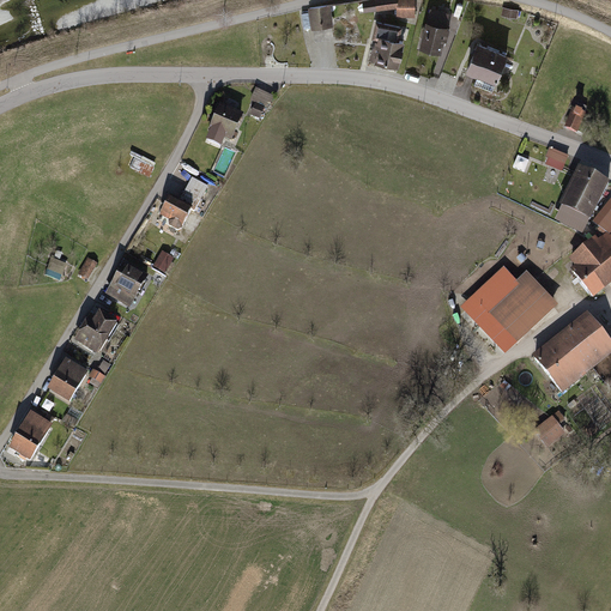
[(361,0),(363,11),(375,8),(373,0),(361,0)]
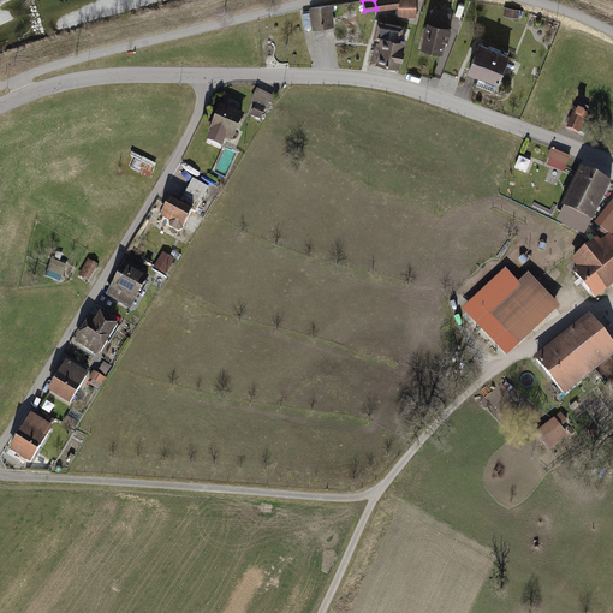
[(396,15),(415,15),(414,0),(374,0),(376,9),(396,9),(396,15)]
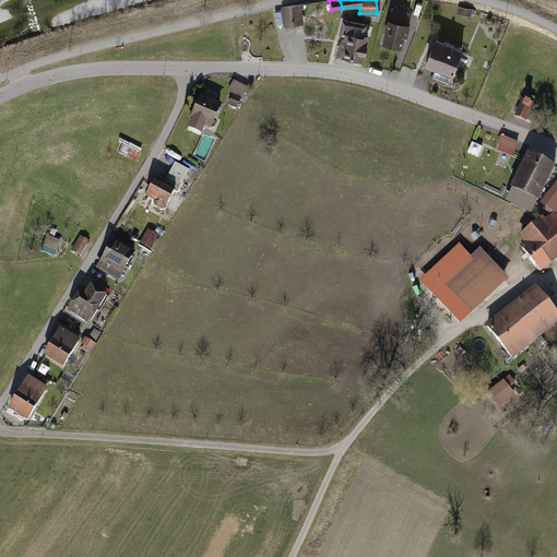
[(453,14),(466,18),(470,6),(457,2),(453,14)]
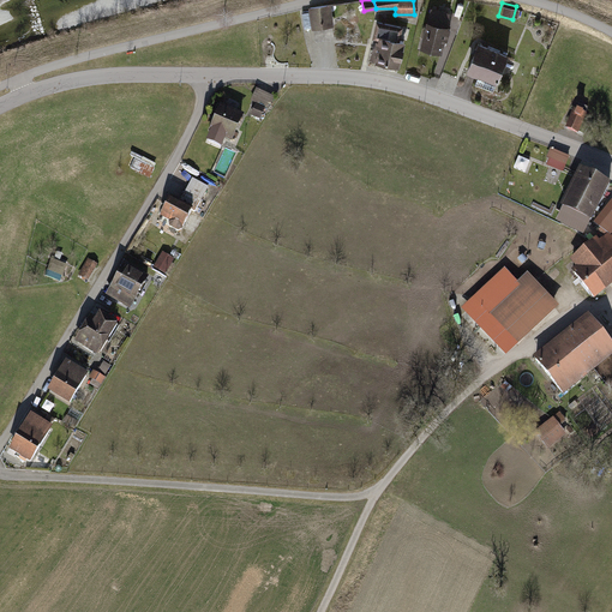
[(309,27),(330,24),(328,4),(306,6),(309,27)]
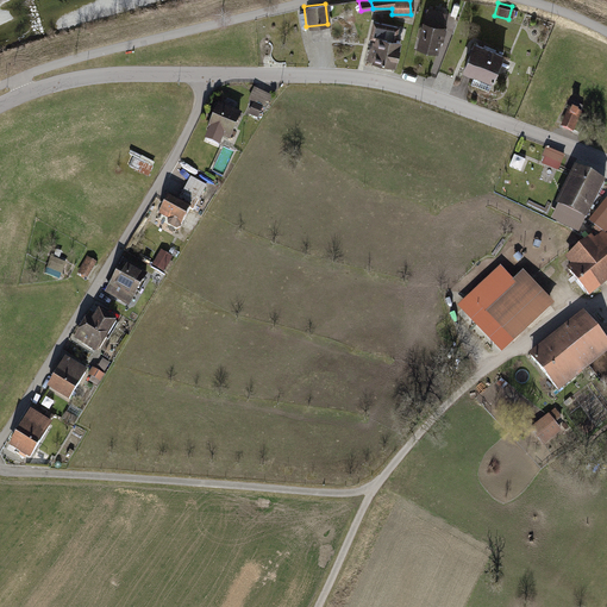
[(415,47),(436,51),(445,12),(426,7),(415,47)]
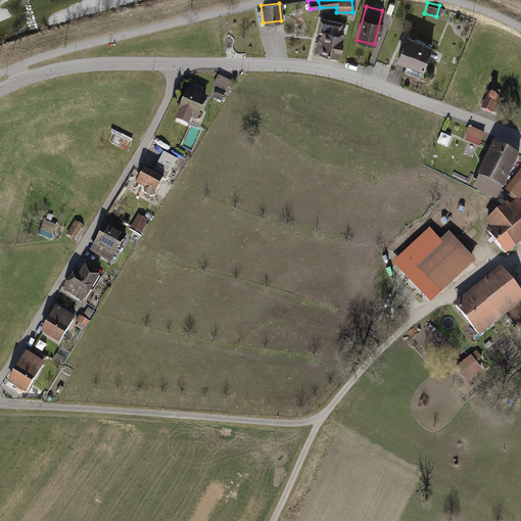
[(337,57),(342,33),(339,32),(342,20),(320,16),(317,32),(320,33),(316,53),(337,57)]
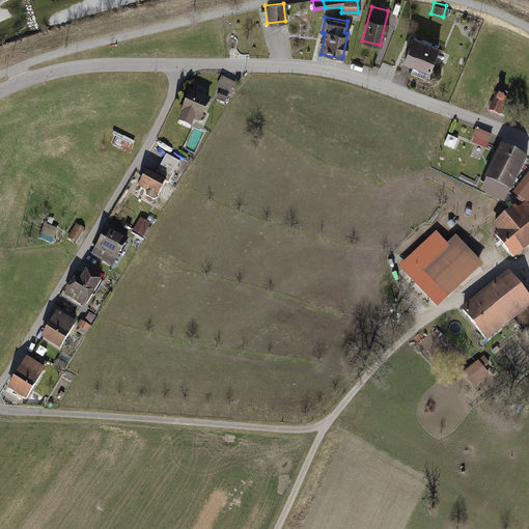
[(399,58),(426,68),(436,45),(409,33),(399,58)]
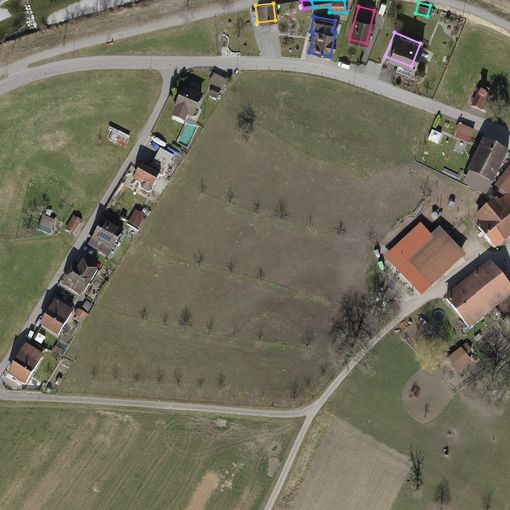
[(224,92),(230,80),(214,72),(209,84),(213,86),(208,95),(217,99),(221,90),(224,92)]
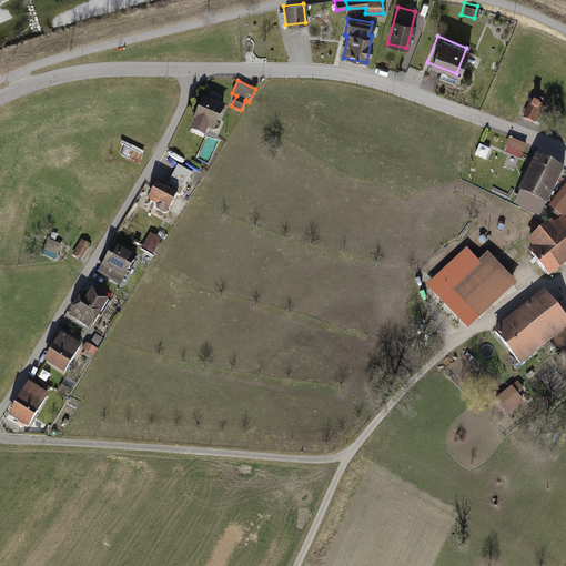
[(192,122),(214,131),(224,105),(202,97),(192,122)]
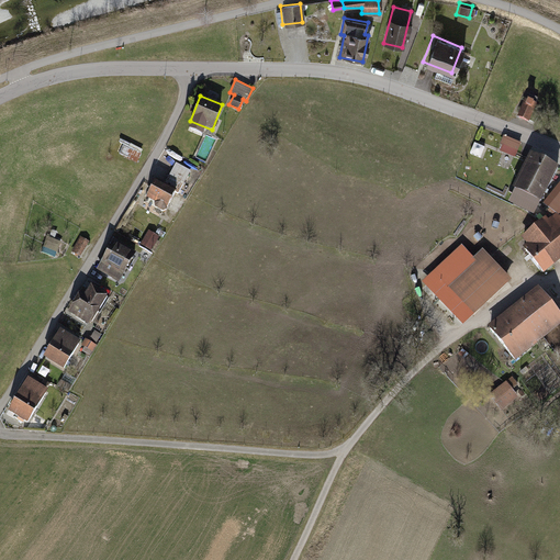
[(534,102),(523,97),(513,119),(524,123),(534,102)]
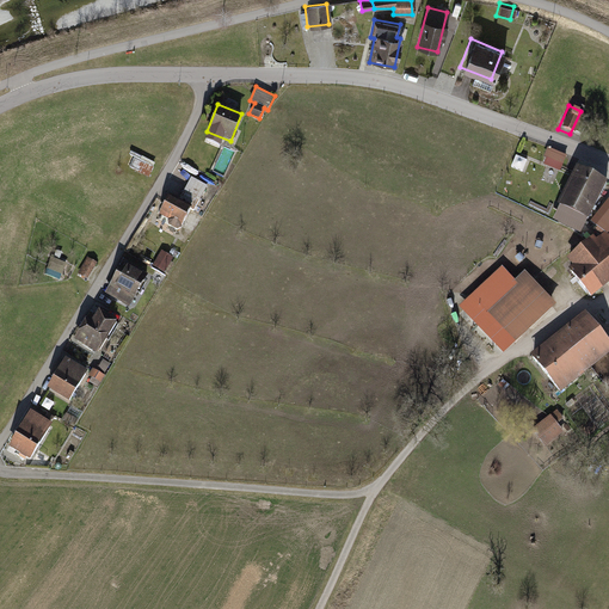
[(545,162),(560,168),(565,155),(549,149),(545,162)]
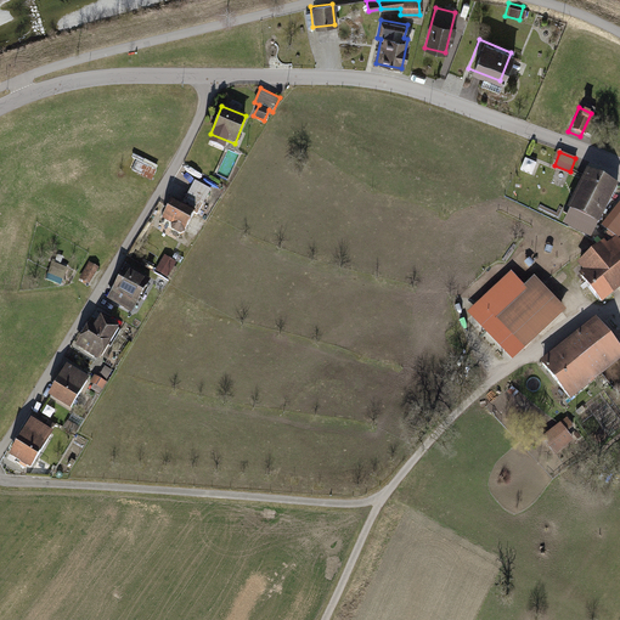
[(148,180),(157,163),(134,153),(127,170),(148,180)]
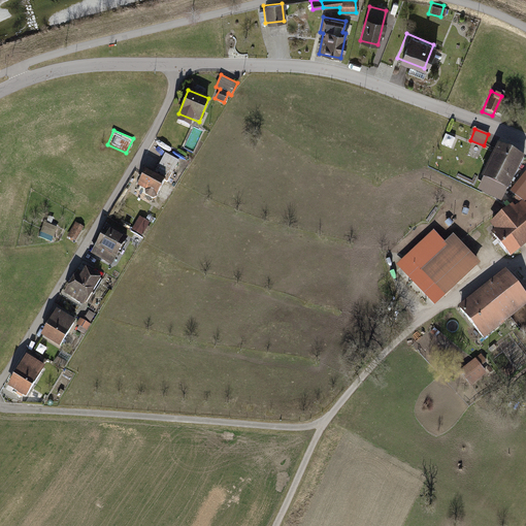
[(451,149),(455,137),(445,134),(440,144),(451,149)]
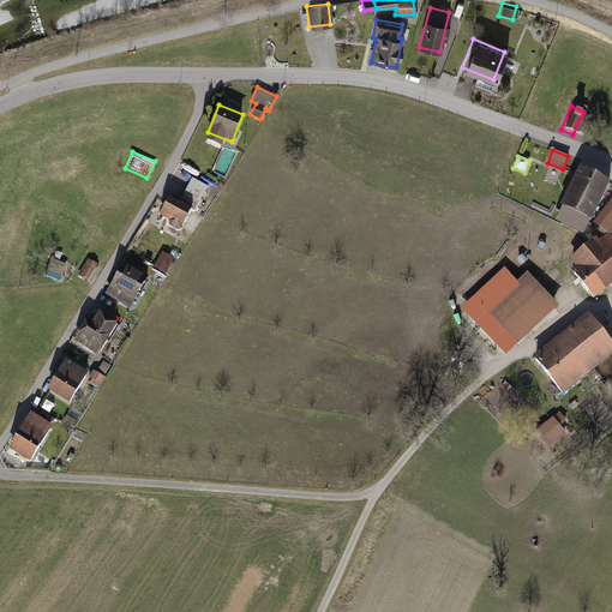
[(575,167),(568,184),(599,197),(606,180),(575,167)]
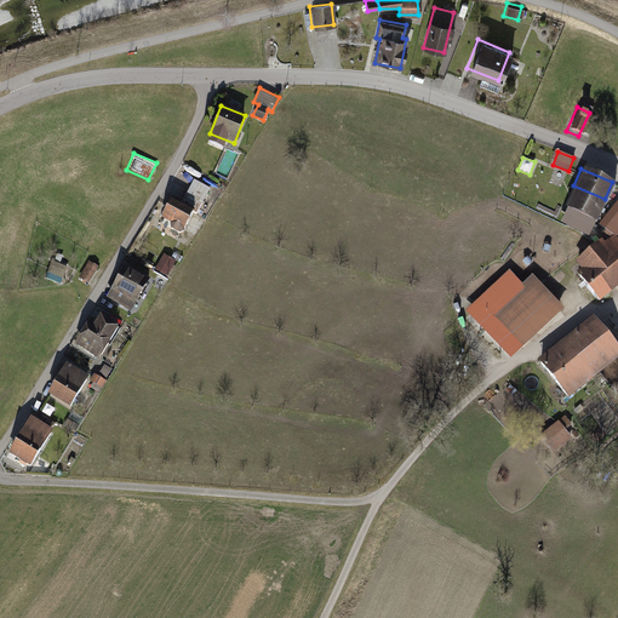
[(201,202),(196,211),(173,198),(162,217),(184,229),(181,236),(190,242),(215,201),(207,196),(211,188),(194,178),(186,193),(201,202)]
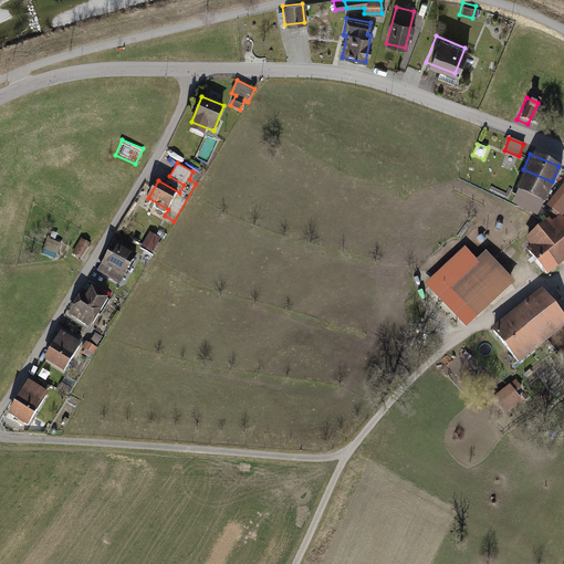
[(545,197),(552,181),(523,169),(517,185),(545,197)]
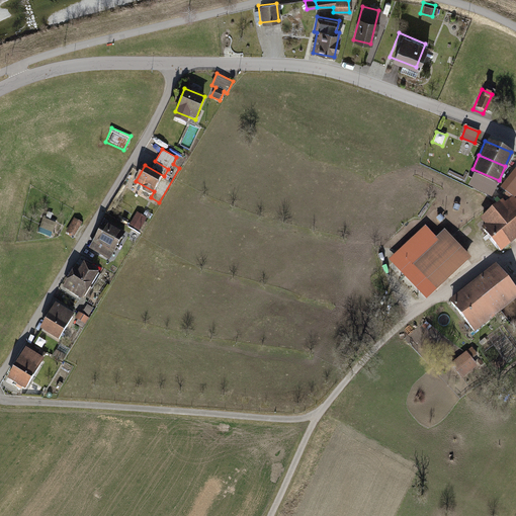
[(498,183),(499,180),(473,169),(466,183),(493,195),(498,183)]
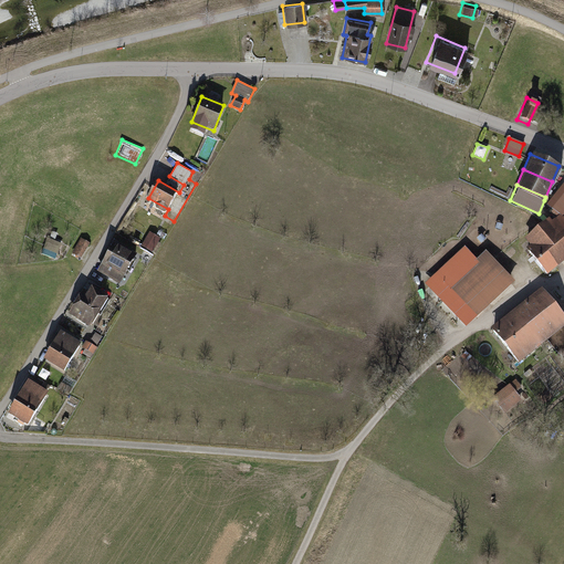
[(563,192),(552,208),(563,218),(563,192)]
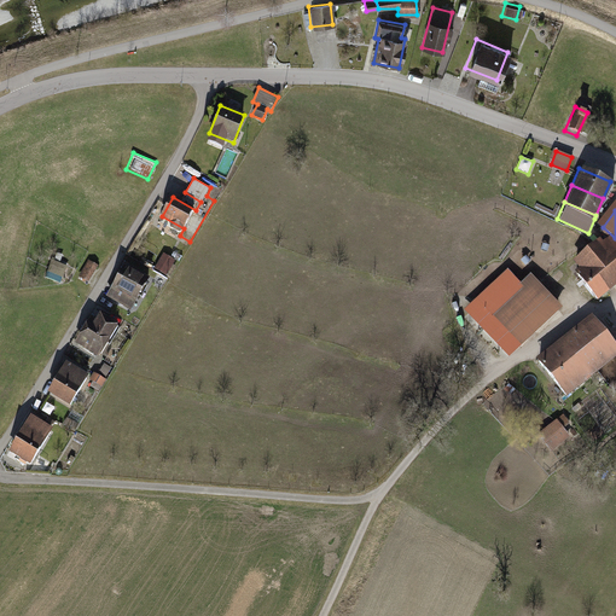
[(565,263),(596,301),(615,284),(615,238),(603,227),(594,219),(588,233),(594,239),(591,243),(587,238),(569,253),(573,257),(565,263)]
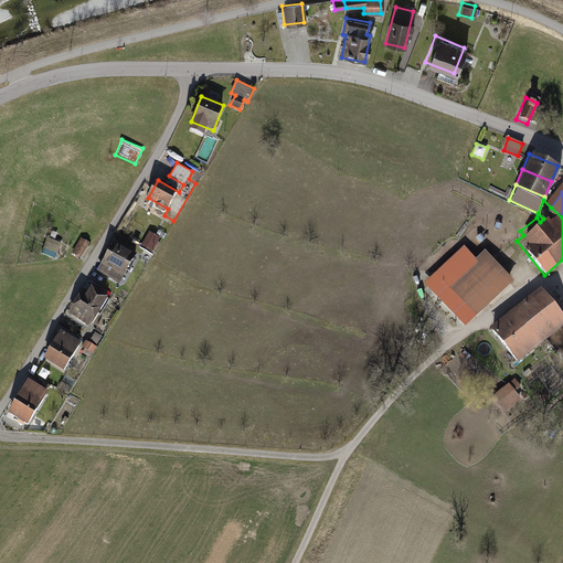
[(138,248),(150,254),(158,236),(146,231),(138,248)]
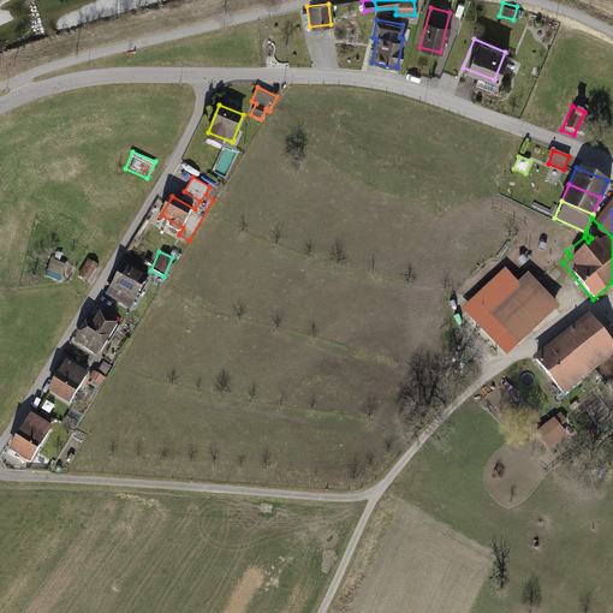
[(42,272),(59,280),(67,265),(51,256),(42,272)]
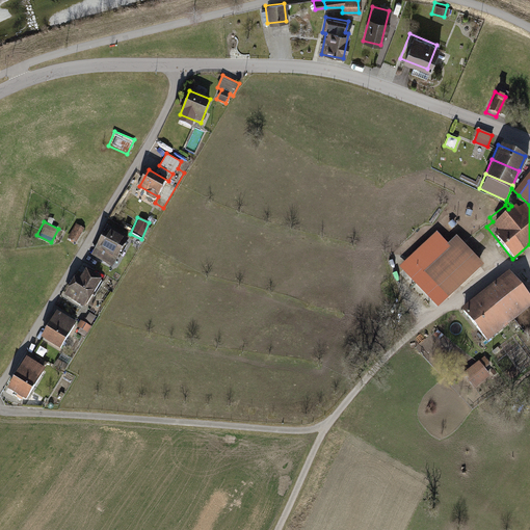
[(67,237),(76,242),(83,227),(75,221),(67,237)]
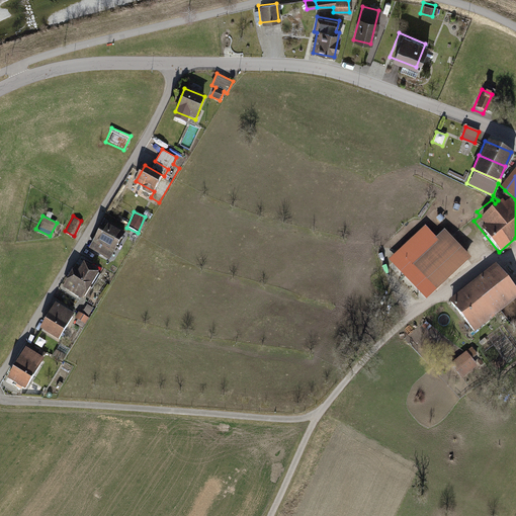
[(89,248),(108,259),(125,231),(106,220),(89,248)]
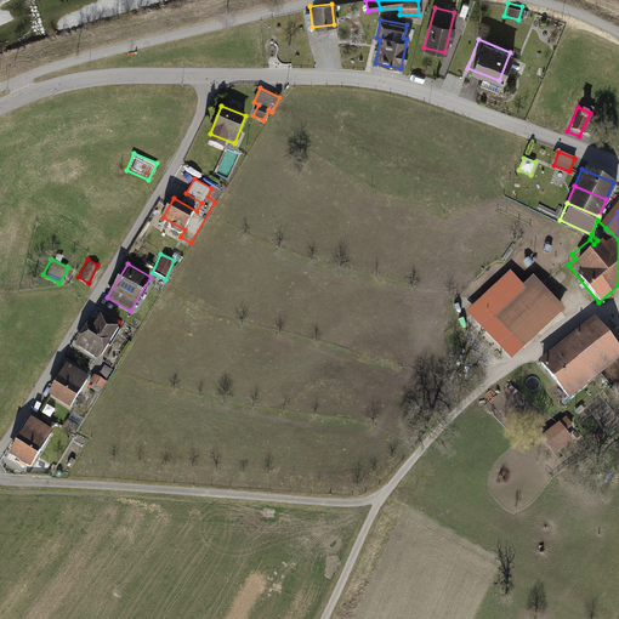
[(520,345),(558,307),(533,280),(494,317),(486,308),(475,318),(505,350),(515,340),(520,345)]
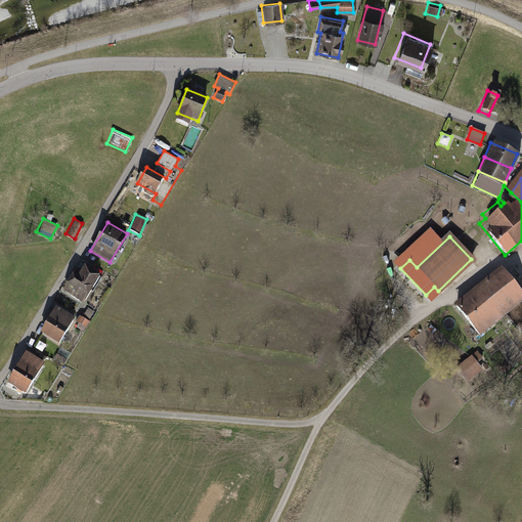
[(81,261),(63,292),(85,303),(102,272),(81,261)]
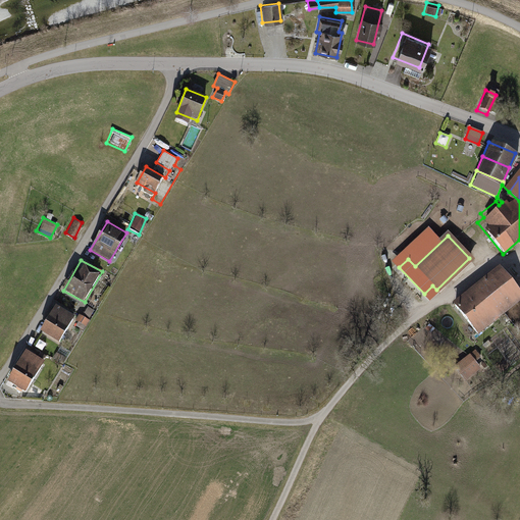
[(474,336),(519,299),(519,293),(497,265),(449,305),(474,336)]
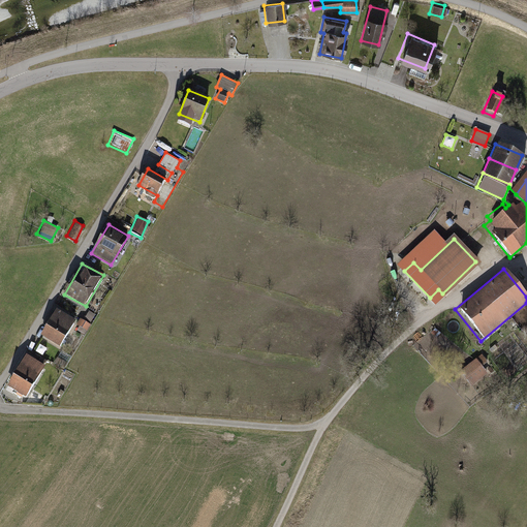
[(59,308),(42,339),(61,349),(79,318),(59,308)]
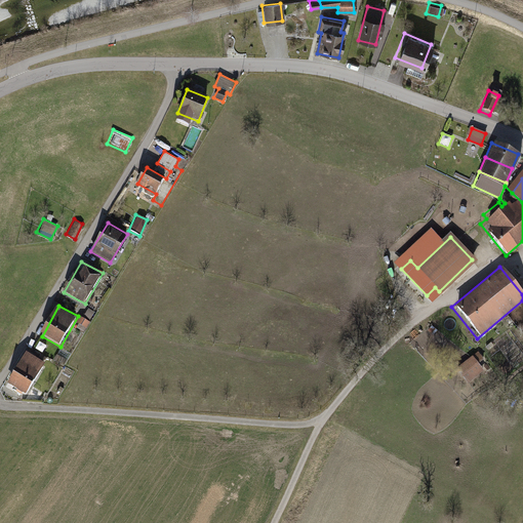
[(75,327),(84,332),(90,321),(82,316),(75,327)]
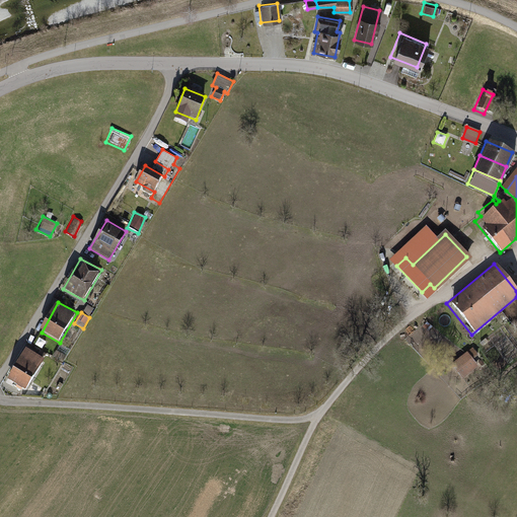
[(34,344),(42,349),(47,342),(40,337),(34,344)]
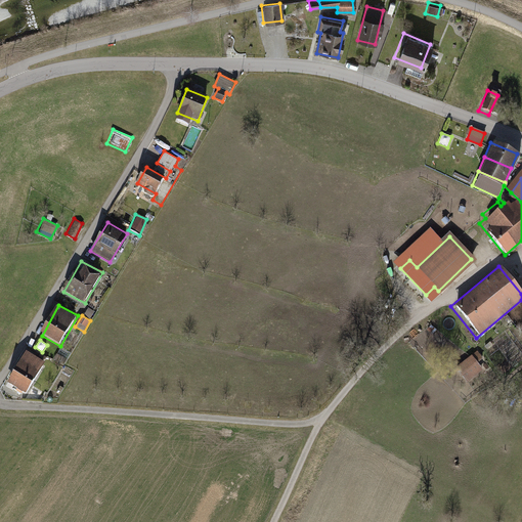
[(54,360),(61,364),(69,352),(62,348),(54,360)]
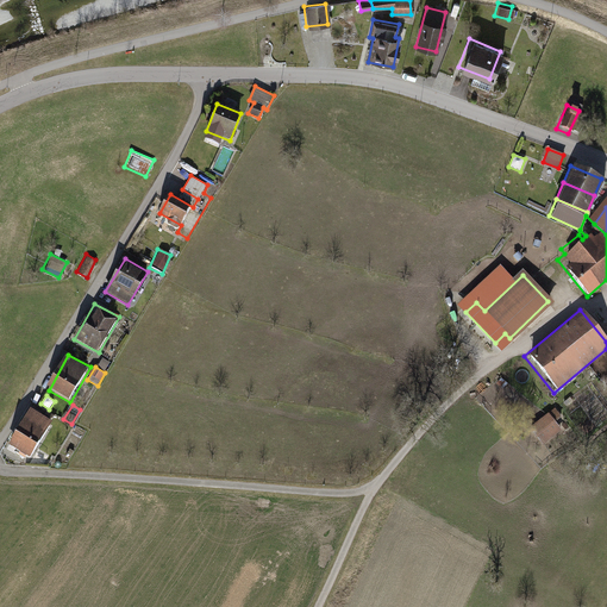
[(31,407),(10,443),(32,457),(55,421),(31,407)]
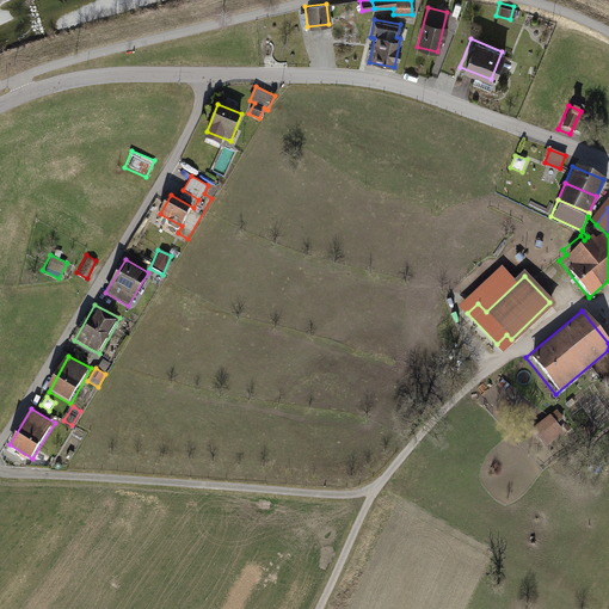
[(553,424),(561,417),(557,411),(548,418),(553,424)]
